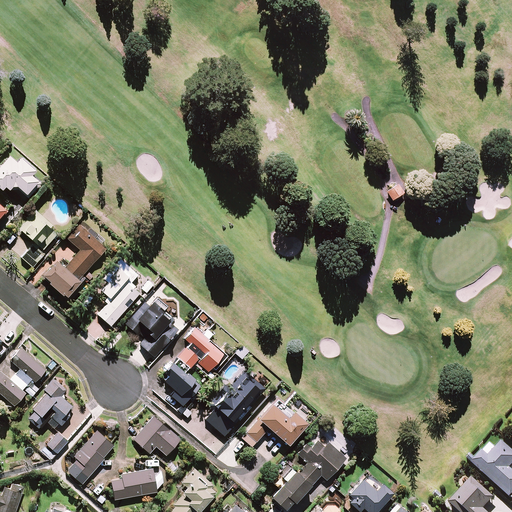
[(17,163),(9,156),(0,166),(0,187),(2,190),(5,186),(9,190),(15,184),(28,196),(40,182),(31,175),(36,170),(21,158),(17,163)]
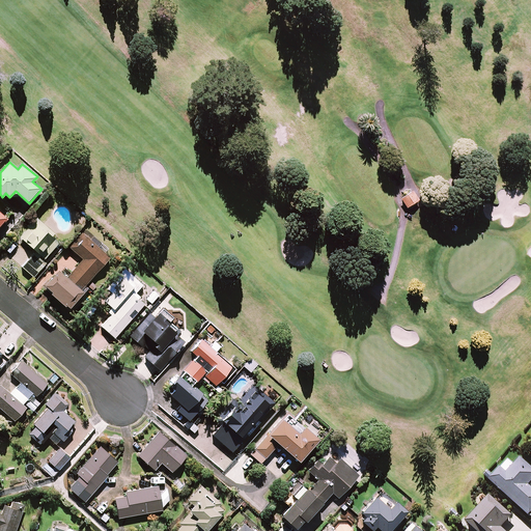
[(411,192),(399,199),(406,208),(417,201),(411,192)]
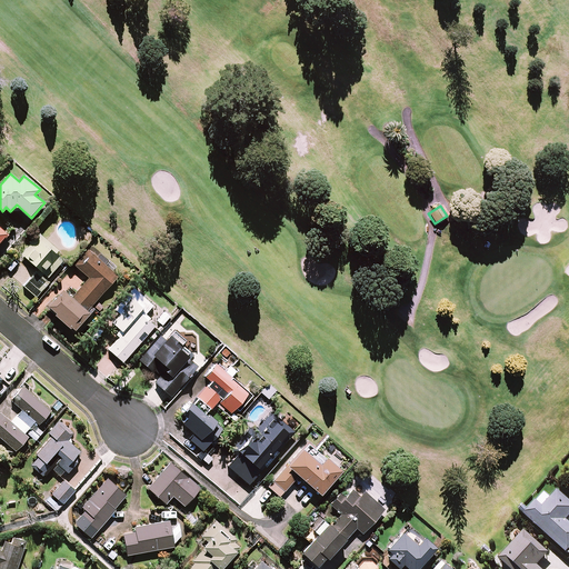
[(62,261),(37,238),(22,255),(39,269),(23,286),(36,297),(50,281),(47,278),(62,261)]
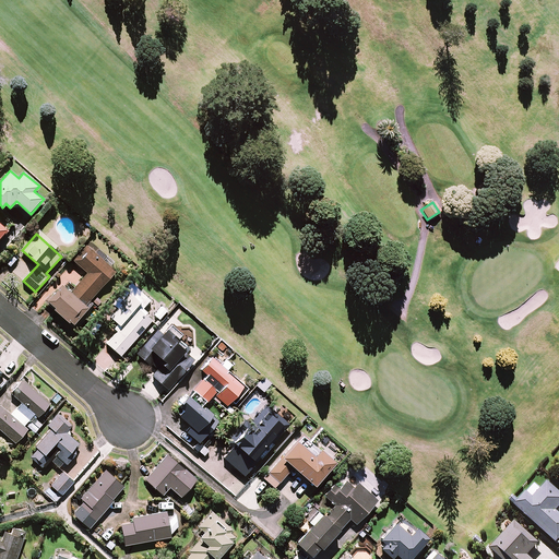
[(96,253),(87,246),(74,261),(87,273),(71,293),(61,285),(46,302),(73,325),(85,310),(84,308),(116,271),(109,265),(113,261),(98,249),(96,253)]
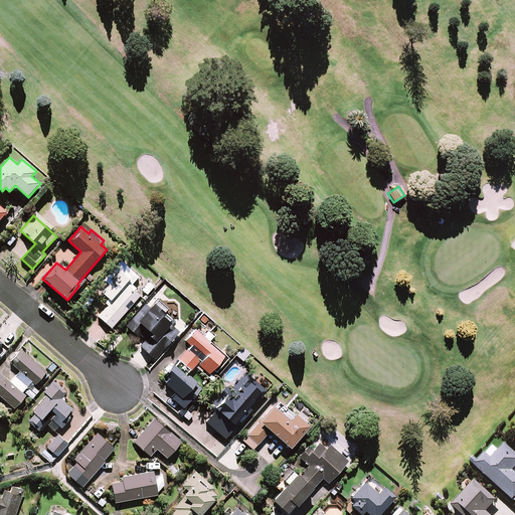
[(139,277),(121,261),(104,281),(108,284),(101,292),(112,301),(99,316),(112,328),(141,294),(131,286),(139,277)]
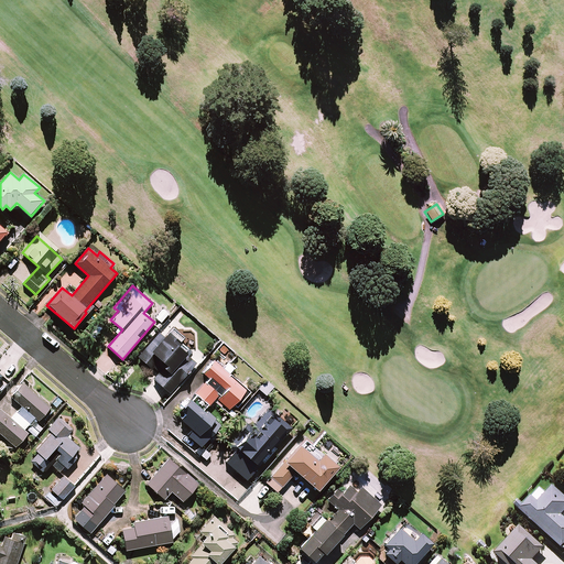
[(169,332),(164,337),(159,333),(138,356),(159,373),(154,379),(170,393),(196,362),(184,351),(187,348),(181,343),(169,332)]
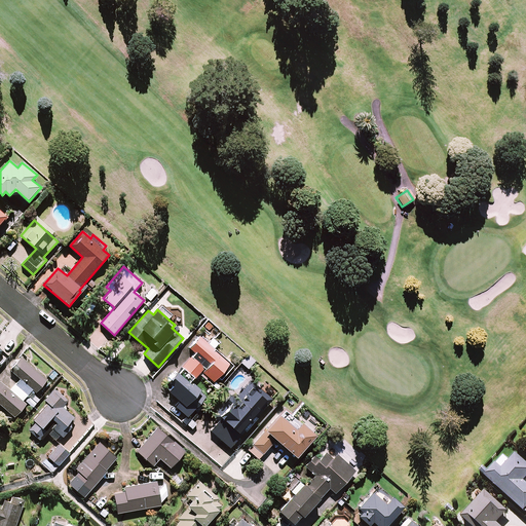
[(232,365),(199,336),(189,347),(195,352),(183,367),(194,377),(199,371),(215,384),(232,365)]
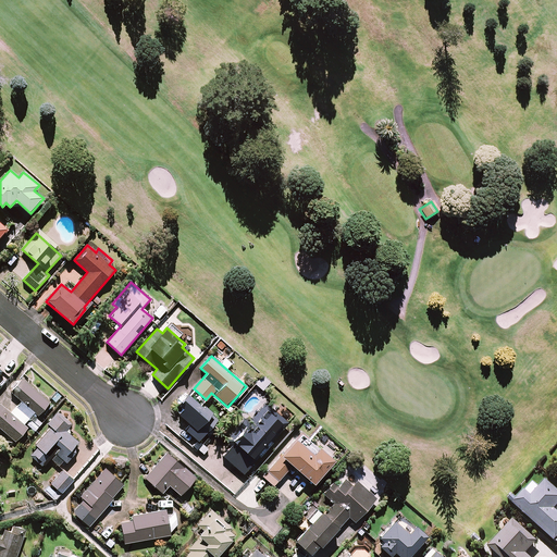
[(268,381),(262,375),(255,383),(260,388),(268,381)]
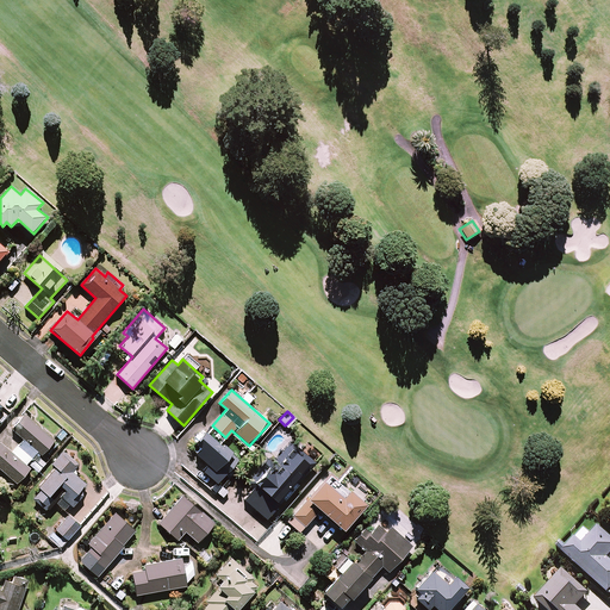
[(12,453),(0,442),(0,468),(17,483),(55,440),(25,414),(12,429),(24,440),(19,444),(12,453)]
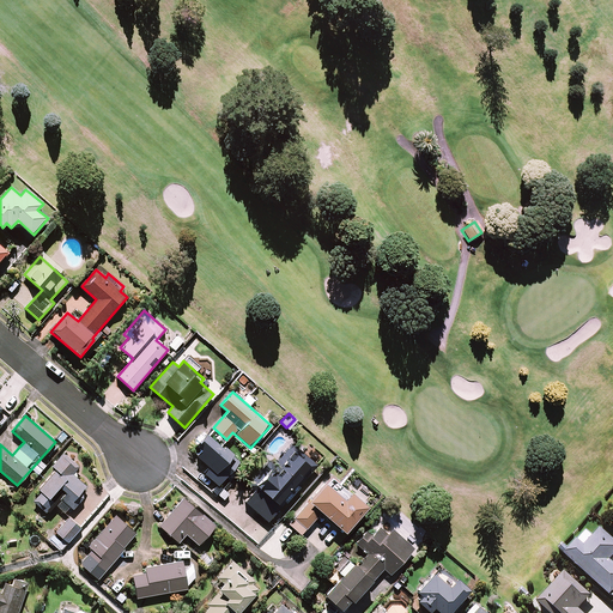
[(196,454),(206,463),(204,466),(207,469),(200,477),(214,489),(229,473),(242,456),(236,450),(231,456),(204,434),(195,443),(201,448),(196,454)]
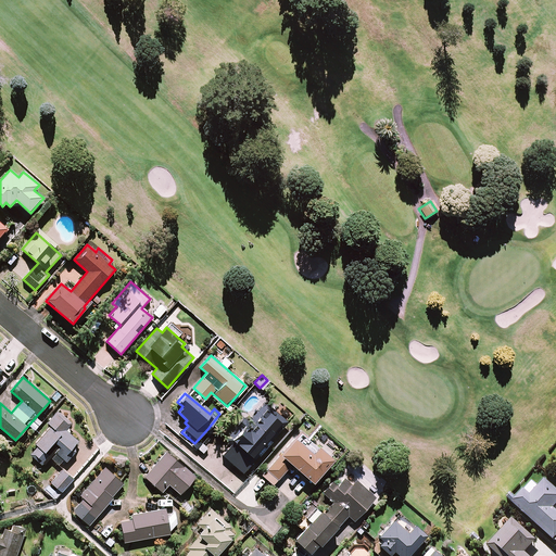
[(288,421),(266,401),(247,424),(242,419),(225,439),(230,444),(222,454),(242,472),(261,452),(268,444),(288,421)]
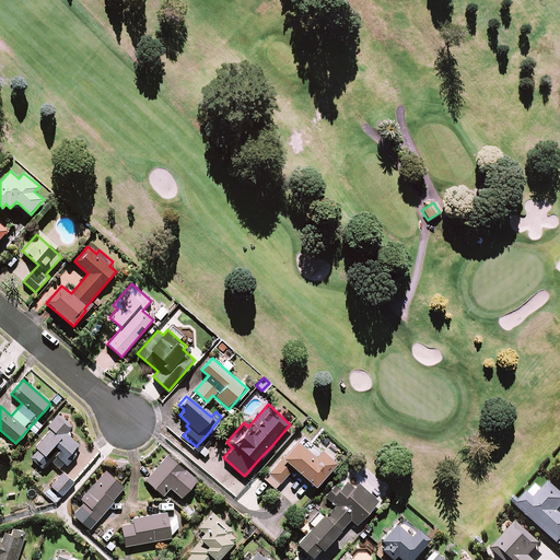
[(70,428),(57,416),(48,426),(51,429),(35,447),(38,450),(31,457),(42,468),(49,458),(45,455),(55,444),(61,451),(57,455),(67,465),(76,455),(72,452),(78,444),(66,433),(70,428)]
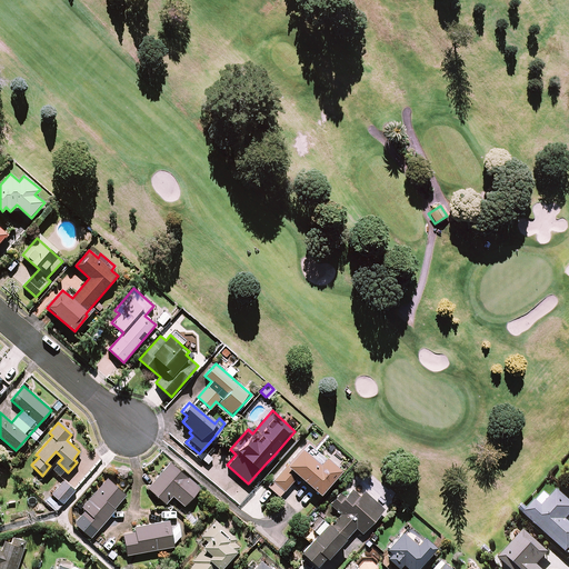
[(340,468),(308,440),(268,486),(279,496),(298,475),(319,492),(340,468)]
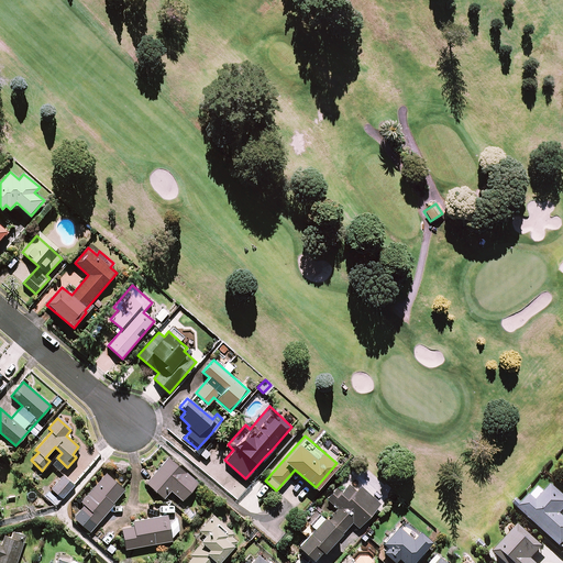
[(197,482),(168,457),(146,483),(164,497),(170,489),(181,499),(197,482)]
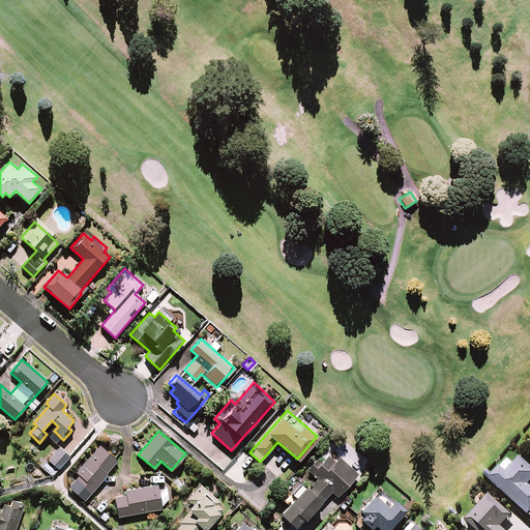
[(79,475),(71,484),(77,489),(80,486),(90,494),(117,460),(99,445),(77,474),(79,475)]
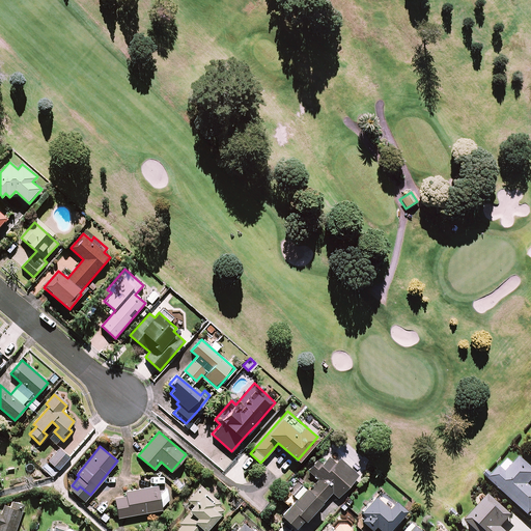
[(70,456),(60,448),(49,462),(59,469),(70,456)]
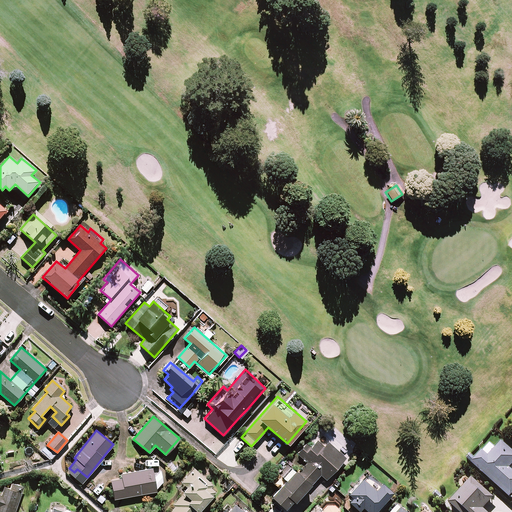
[(344,458),(320,436),(310,447),(304,442),(295,452),(306,461),(296,472),(289,466),(281,475),(285,479),(270,495),(284,507),(292,499),(293,501),(308,484),(309,485),(320,474),(325,479),(344,458)]
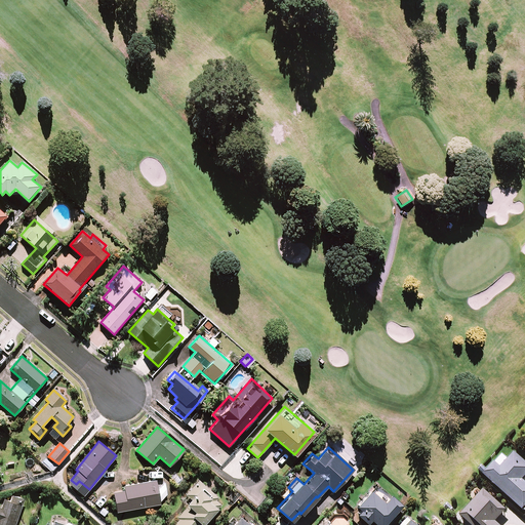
[(524,477),(524,461),(515,453),(508,460),(501,454),(483,474),(524,511),(524,482),(522,480),(524,477)]
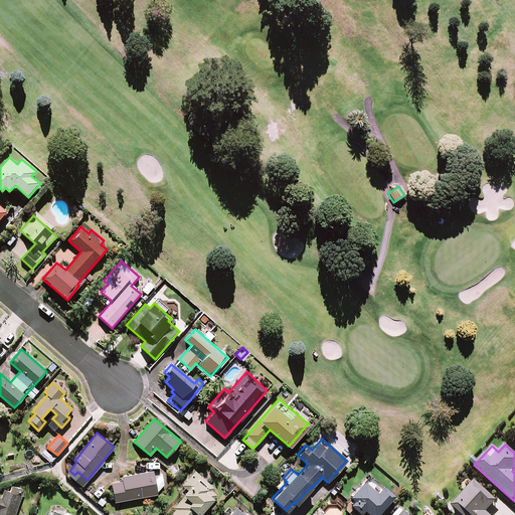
[(157,494),(152,471),(121,477),(122,481),(111,483),(115,502),(157,494)]
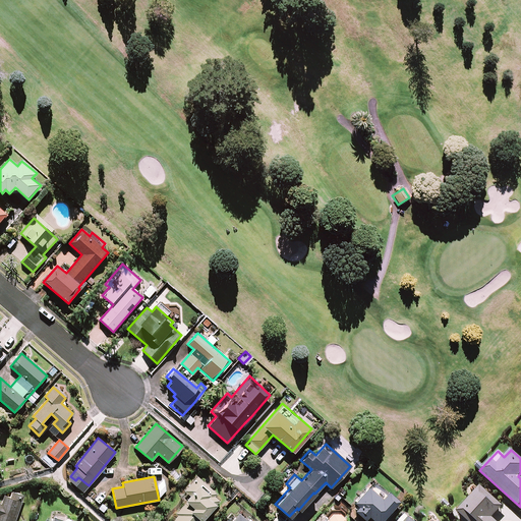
[(188,495),(185,499),(174,511),(178,514),(171,520),(198,520),(208,512),(221,498),(197,476),(184,490),(188,495)]
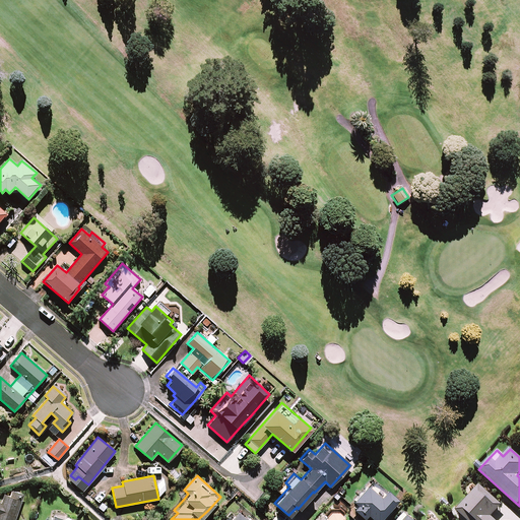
[(380,496),(366,483),(352,500),(356,504),(352,508),(363,517),(367,513),(374,519),(385,519),(388,518),(383,514),(397,499),(386,489),(380,496)]
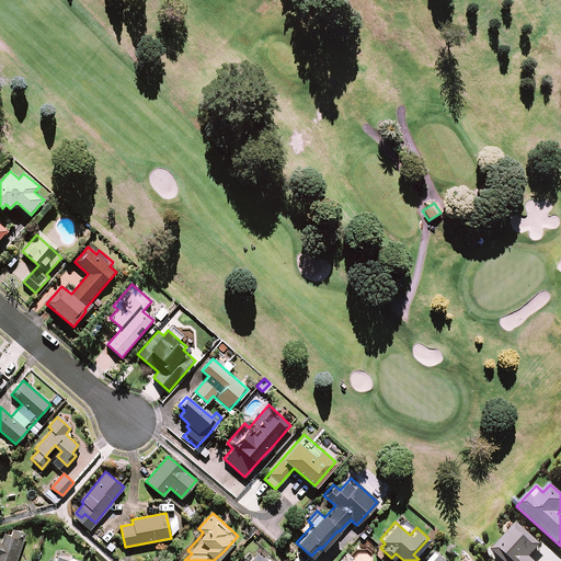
[(541,547),(516,524),(492,550),(503,560),(533,560),(530,559),(541,547)]
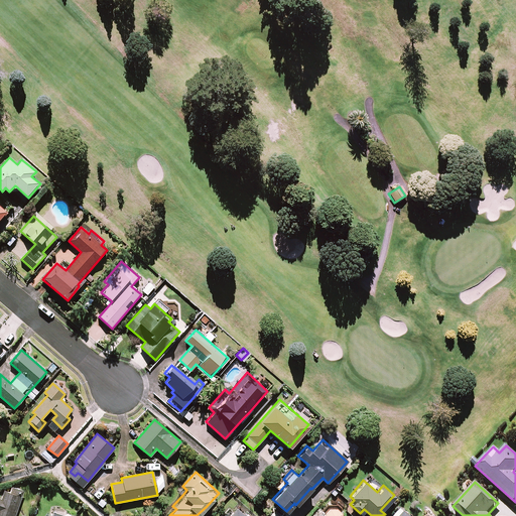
[(14,515),(23,492),(6,485),(1,499),(0,498),(0,515),(14,515)]
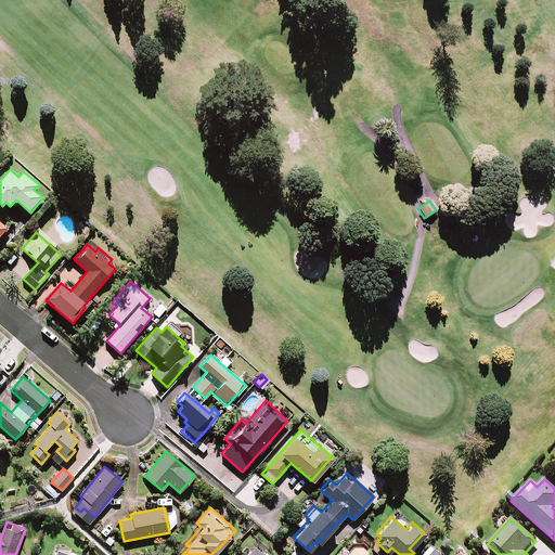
[(371,554),(356,541),(343,554),(371,554)]
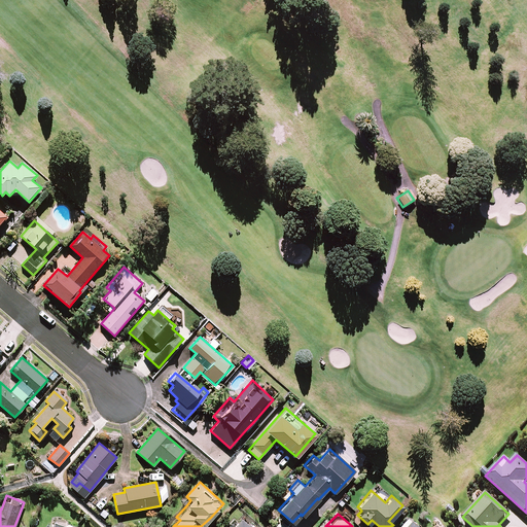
[(419,526),(410,518),(400,526),(419,526)]
